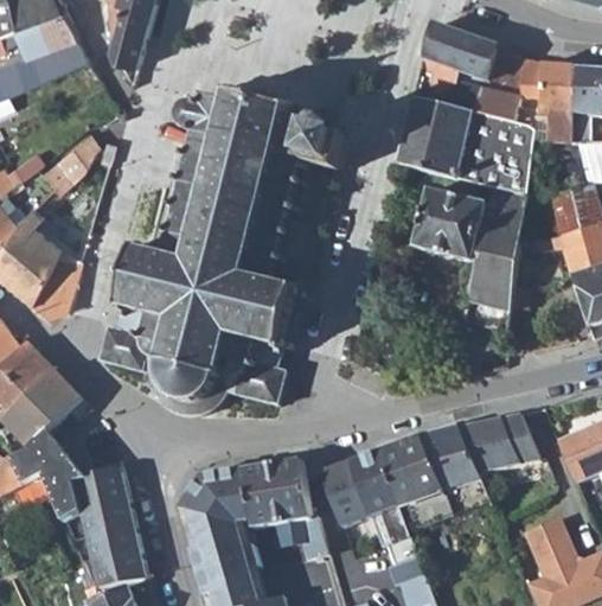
[(7,0),(12,23),(14,31),(17,40),(24,59),(76,39),(72,32),(62,13),(55,0),(7,0)]
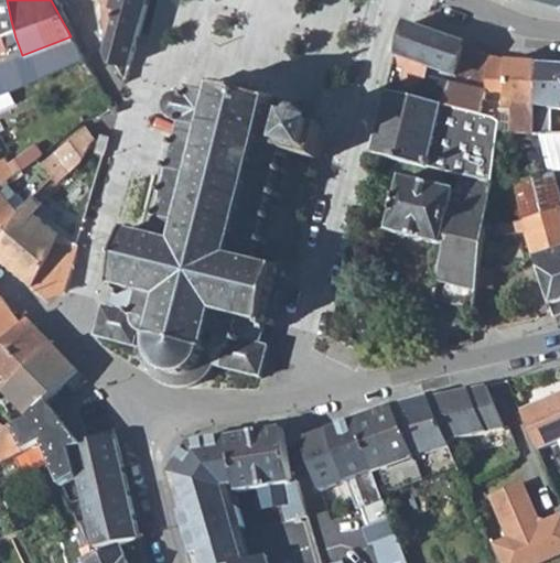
[(51,0),(57,12),(67,30),(75,30),(73,0),(51,0)]
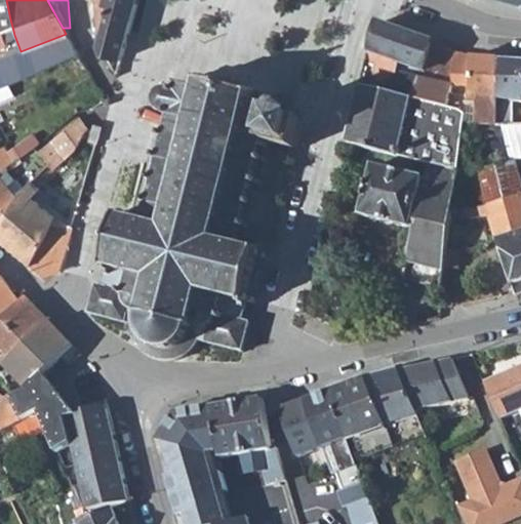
[(91,14),(91,23),(127,34),(136,0),(99,0),(99,3),(105,4),(102,17),(91,14)]
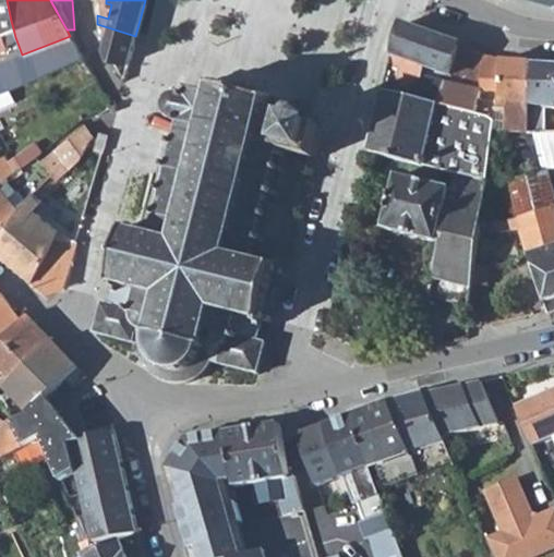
[(444,75),(480,89),(481,57),(481,52),(399,22),(392,53),(444,75)]
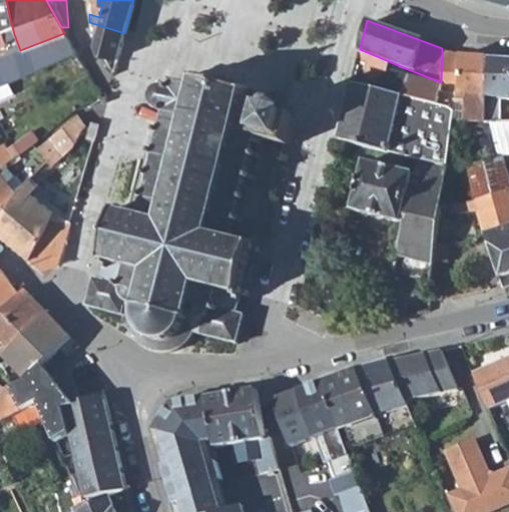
[(107,54),(117,57),(124,33),(89,22),(91,43),(102,60),(107,54)]
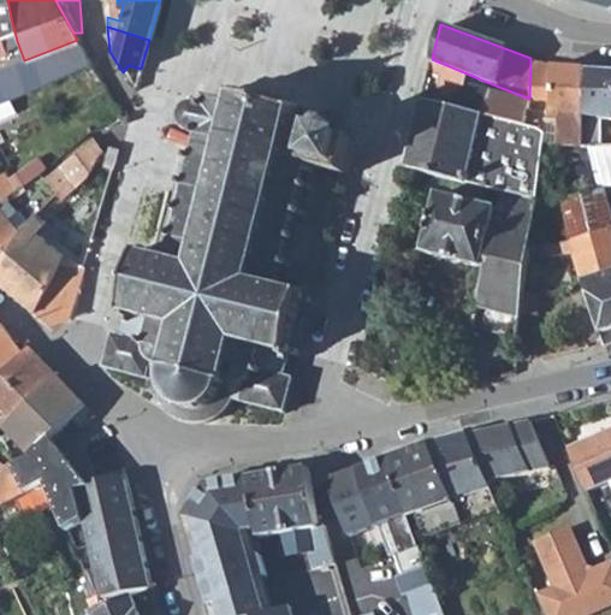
[(0,48),(17,41),(15,31),(6,34),(0,36),(0,48)]
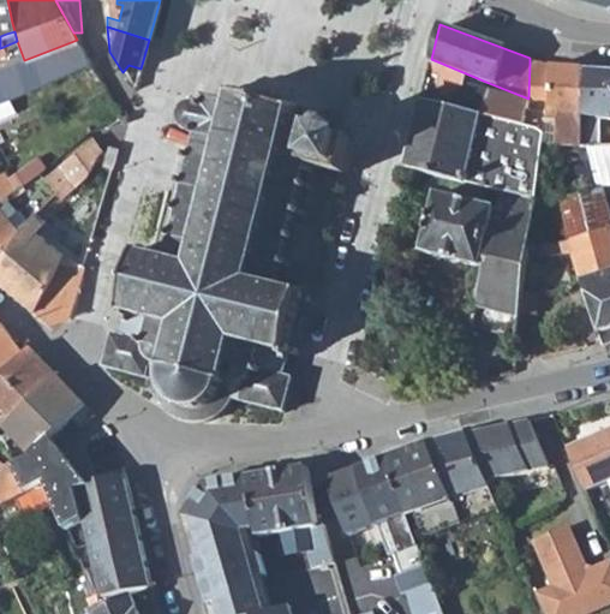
[(10,65),(21,91),(89,61),(77,40),(24,60),(10,65)]
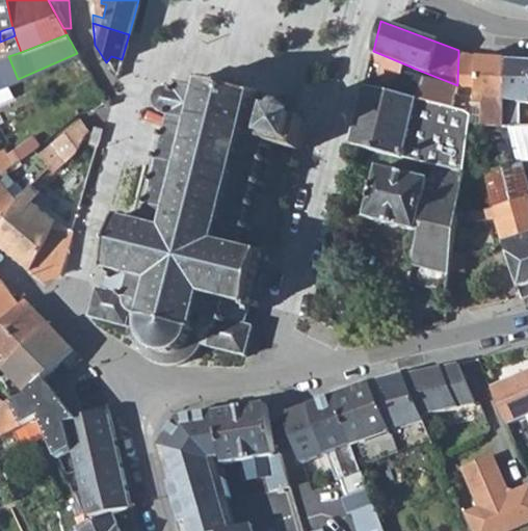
[(365,86),(416,100),(423,72),(373,51),(365,86)]
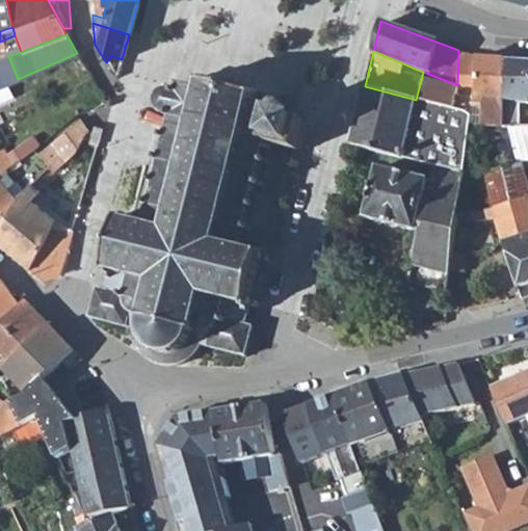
[(497,120),(496,126),(502,127),(503,101),(504,58),(500,58),(464,54),(463,79),(465,89),(473,91),(472,97),(481,98),(480,120),(497,120)]
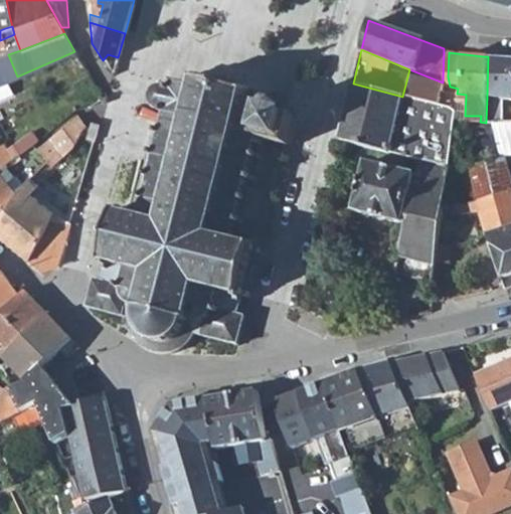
[(510,57),(488,56),(487,98),(510,101),(510,57)]
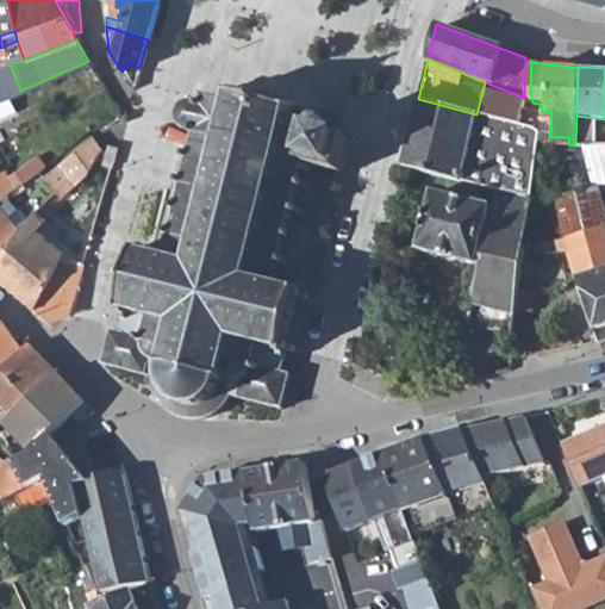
[(0,99),(7,97),(11,94),(2,78),(0,79),(0,99)]
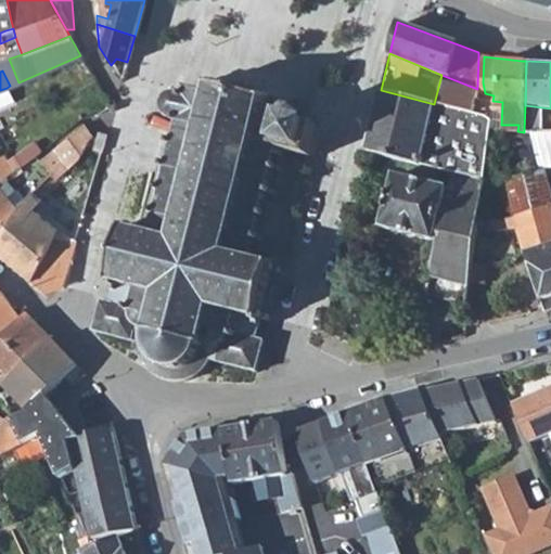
[(472,114),(477,89),(441,75),(434,104),(471,113),(472,114)]
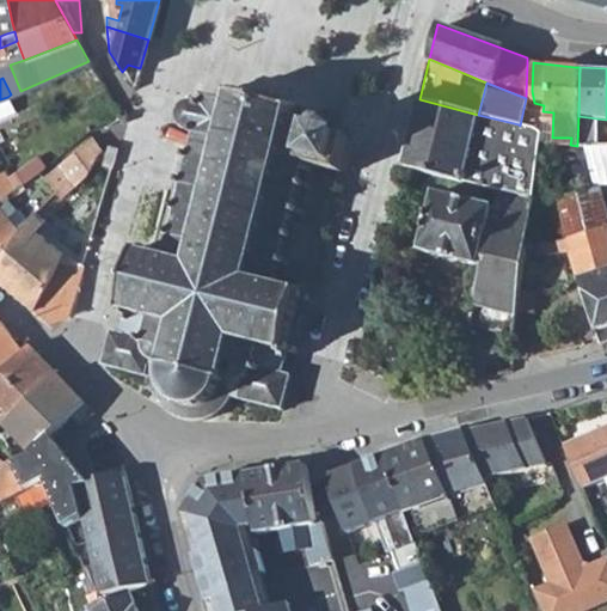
[(274,280),(277,266),(284,267),(286,261),(280,258),(284,240),(290,242),(292,237),(287,234),(290,214),(298,217),(300,212),(293,209),(298,188),(305,190),(306,184),(304,184),(306,173),(308,175),(311,166),(342,176),(351,140),(325,133),(325,129),(325,127),(322,121),(313,118),(308,124),(289,120),(292,105),(284,103),(282,109),(276,107),(277,103),(269,102),(269,104),(252,101),(253,97),(247,96),(246,98),(238,97),(239,92),(234,90),(230,104),(204,98),(203,105),(196,103),(195,105),(189,107),(184,109),(181,112),(179,116),(178,121),(179,124),(183,128),(188,132),(188,135),(191,135),(186,154),(183,154),(182,159),(188,160),(183,181),(177,181),(176,185),(182,187),(176,207),(171,205),(169,211),(175,212),(169,232),(164,230),(161,237),(169,238),(165,251),(149,248),(148,251),(143,250),(143,246),(139,245),(136,252),(129,250),(127,257),(134,258),(132,272),(128,270),(122,292),(127,293),(123,304),(115,303),(112,310),(121,311),(117,333),(108,330),(99,365),(148,376),(149,388),(153,397),(158,405),(164,411),(171,416),(177,419),(186,421),(194,421),(202,420),(208,417),(214,414),(220,410),(224,403),(228,396),(277,409),(287,376),(277,373),(283,353),(290,355),(294,348),(284,346),(288,334),(293,334),(298,315),(295,313),(298,300),(305,303),(307,295),(300,293),(302,287),(295,286),(294,289),(288,287),(289,285),(274,280)]
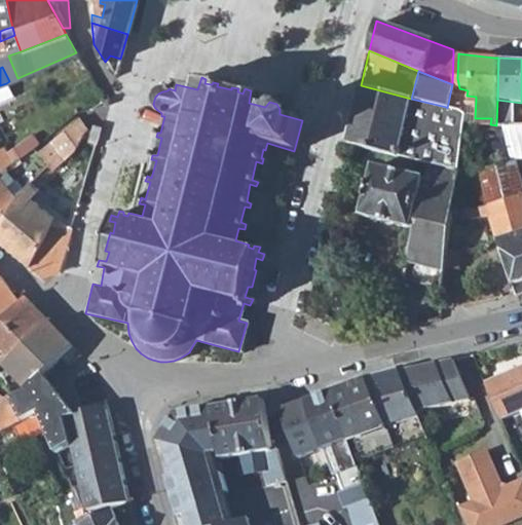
[(0,99),(10,95),(6,83),(0,85),(0,99)]
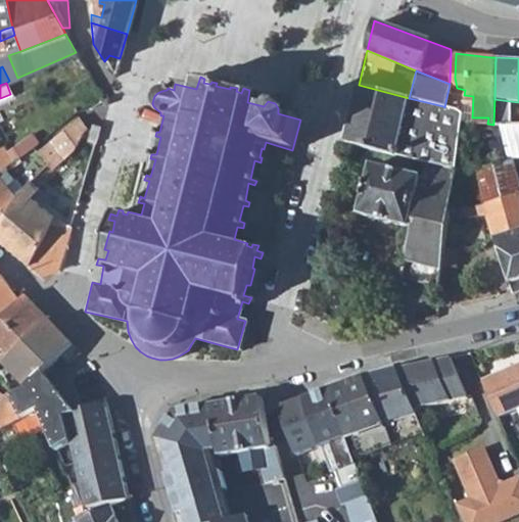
[(455,159),(460,124),(462,112),(457,110),(444,107),(443,106),(409,98),(359,85),(343,142),(427,163),(453,170),(454,169),(455,159)]
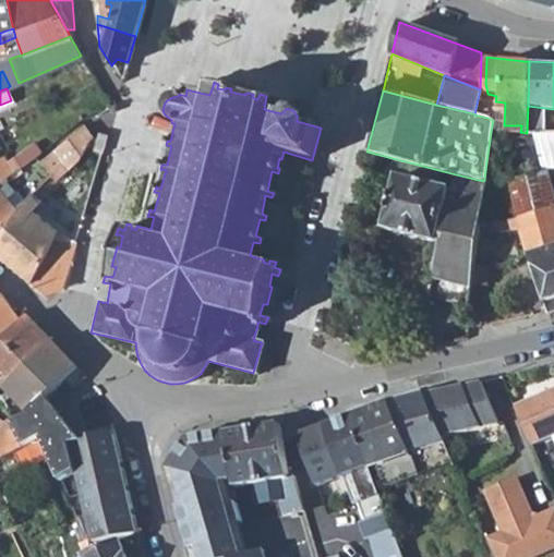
[(553,109),(528,106),(527,133),(532,133),(553,132),(553,109)]
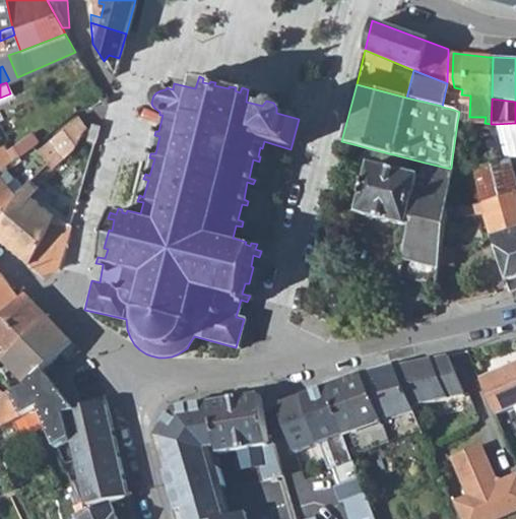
[(84,127),(75,116),(35,143),(30,146),(45,161),(51,167),(61,160),(64,164),(84,127)]
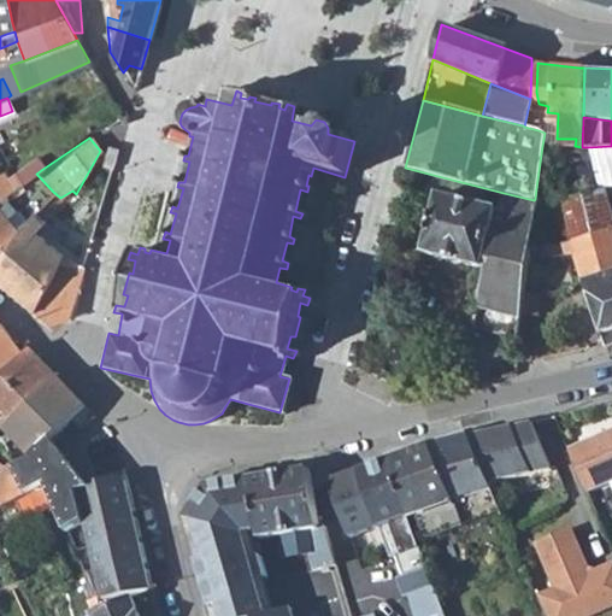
[(107,144),(100,166),(111,169),(118,146),(107,144)]
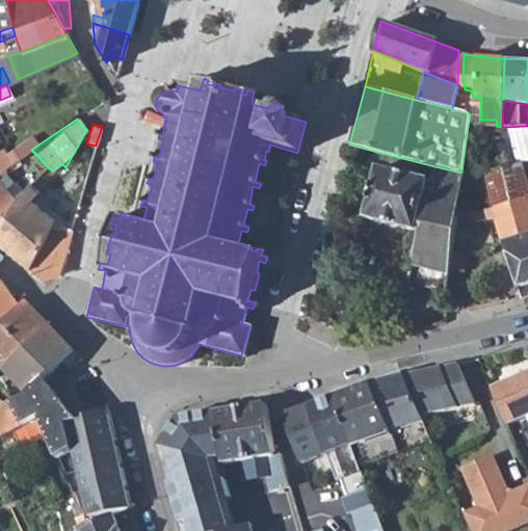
[(484,175),(490,207),(527,195),(519,165),(527,162),(527,126),(507,127),(516,163),(484,175)]
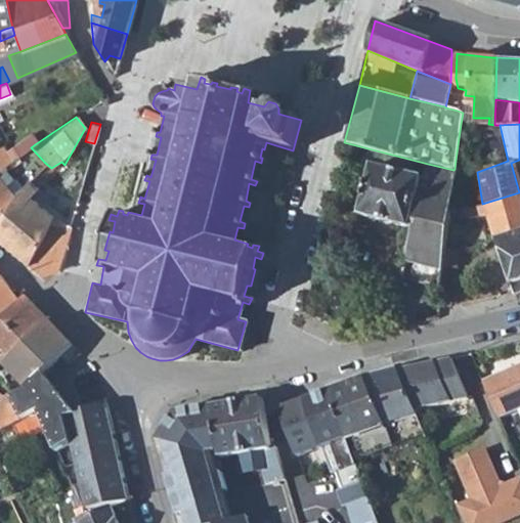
[(0,167),(31,147),(35,144),(34,142),(30,133),(2,149),(0,146),(0,167)]
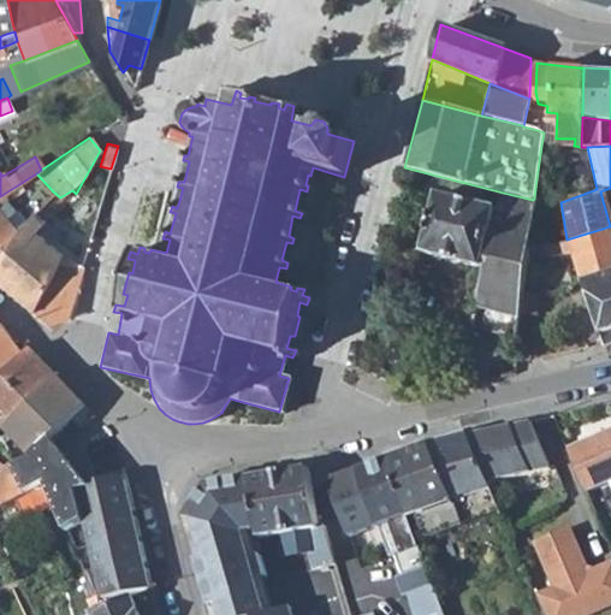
[(36,173),(0,196),(0,247),(3,246),(29,210),(53,191),(36,173)]
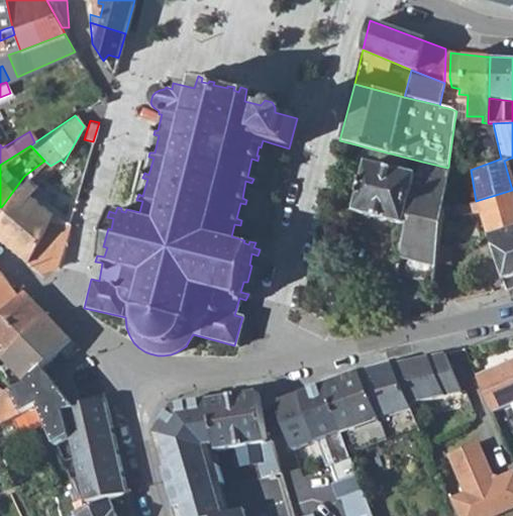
[(459,160),(449,158),(448,167),(458,169),(459,160)]
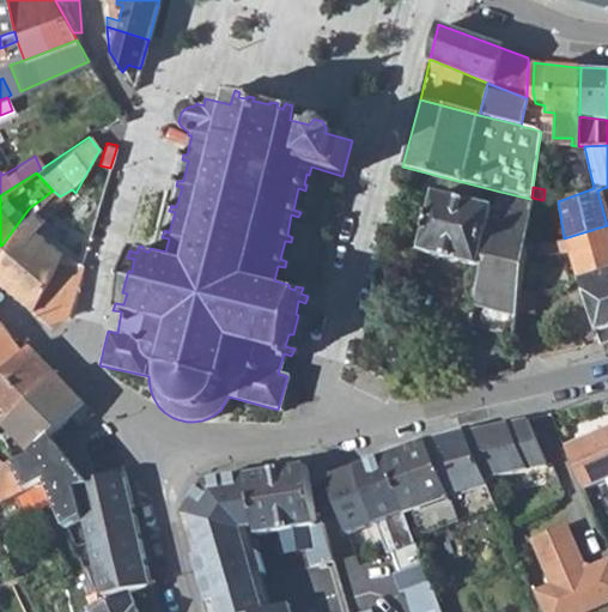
[(467,321),(512,334),(515,319),(518,289),(524,246),(530,199),(500,192),(496,208),(435,193),(418,250),(481,266),(467,321)]
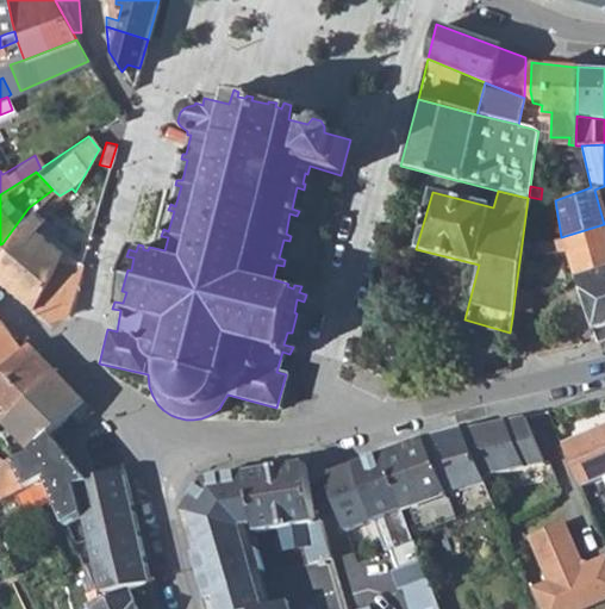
[(43,219),(29,207),(2,243),(0,244),(0,278),(31,305),(31,306),(58,258),(72,259),(74,253),(60,249),(35,229),(43,219)]
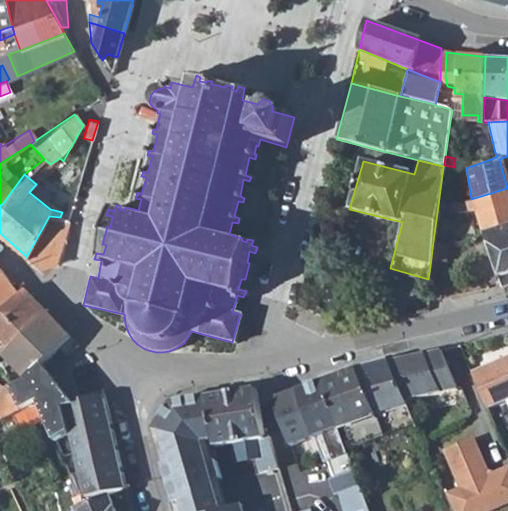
[(471,199),(480,232),(507,224),(507,190),(507,188),(471,199)]
